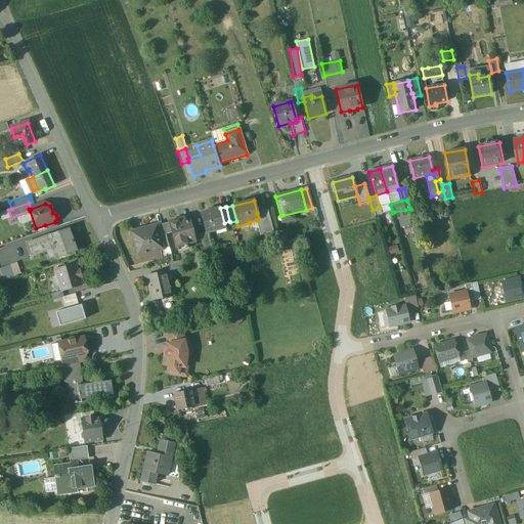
[(220,208),(200,213),(206,233),(208,233),(225,228),(224,223),(220,208)]
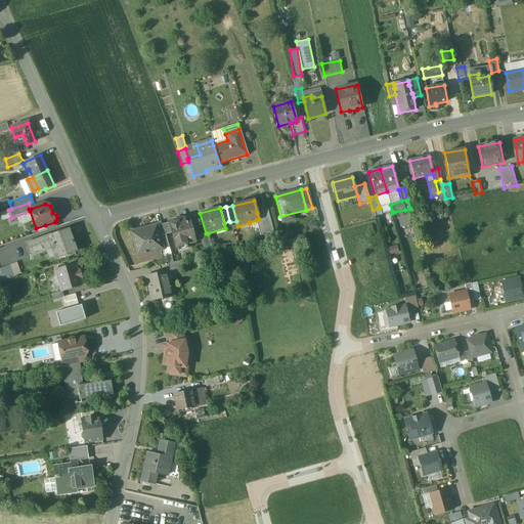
[(380,208),(373,210),(375,217),(382,215),(380,208)]
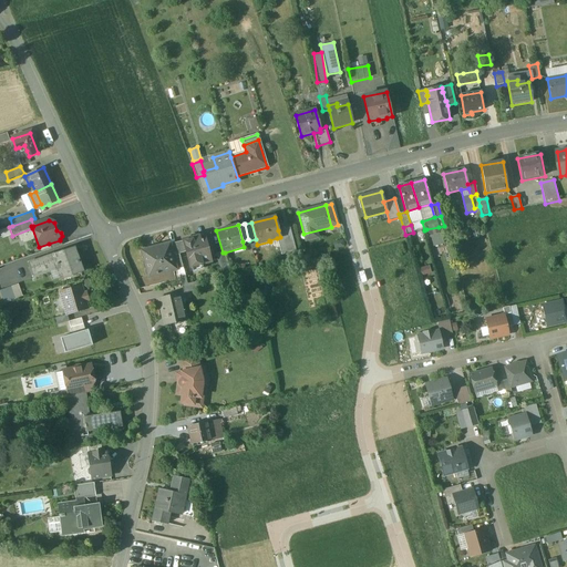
[(289,227),(278,230),(280,237),(277,238),(281,256),(295,251),(289,227)]
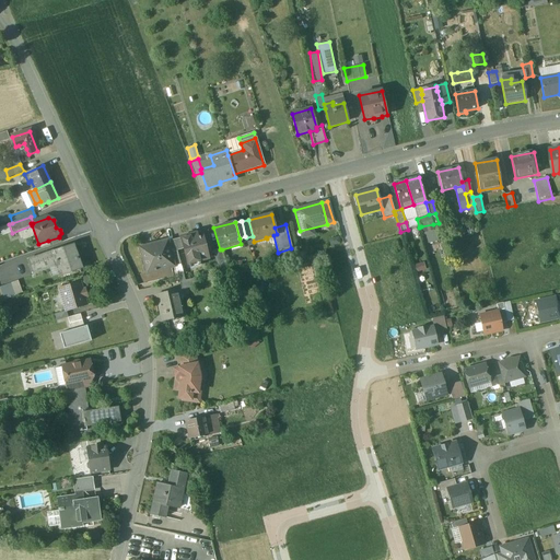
[(433,224),(421,226),(422,233),(435,231),(433,224)]
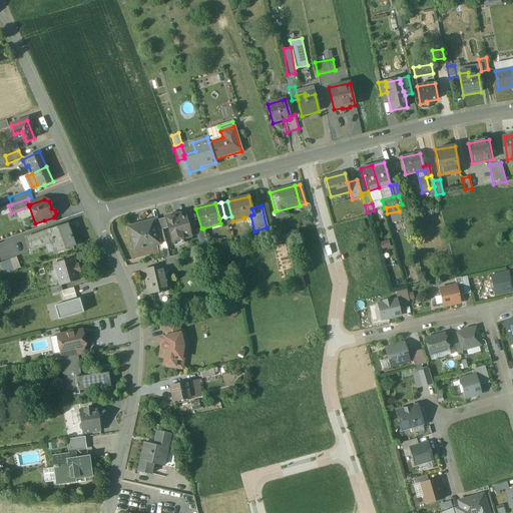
[(179,215),(165,218),(171,242),(190,237),(185,218),(180,219),(179,215)]
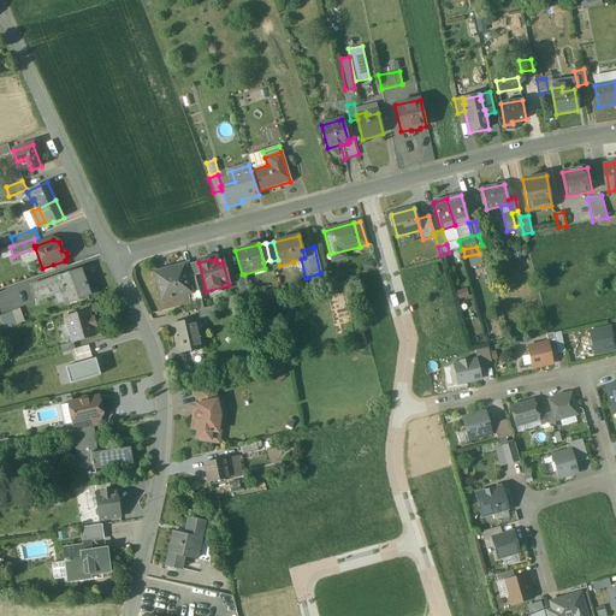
[(65,261),(53,265),(55,271),(67,267),(65,261)]
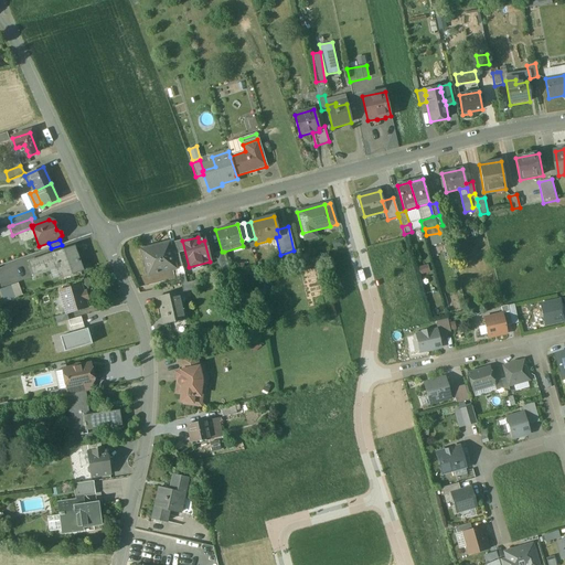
[(169,243),(156,246),(157,247),(149,249),(149,248),(140,251),(147,276),(177,269),(172,255),(169,243)]
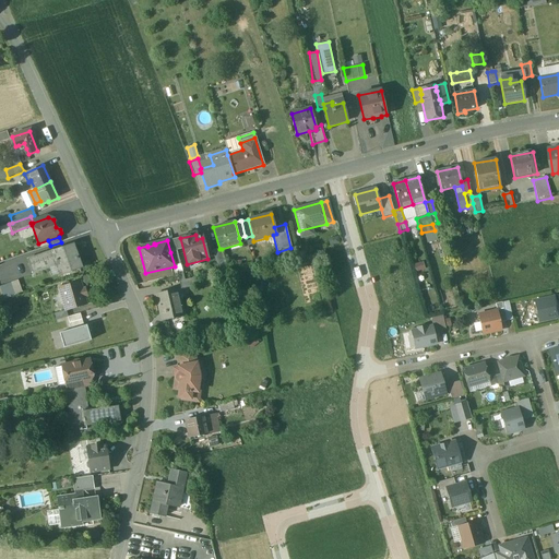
[(71,246),(28,261),(32,271),(57,262),(61,273),(79,268),(76,261),(78,260),(76,258),(75,258),(71,246)]
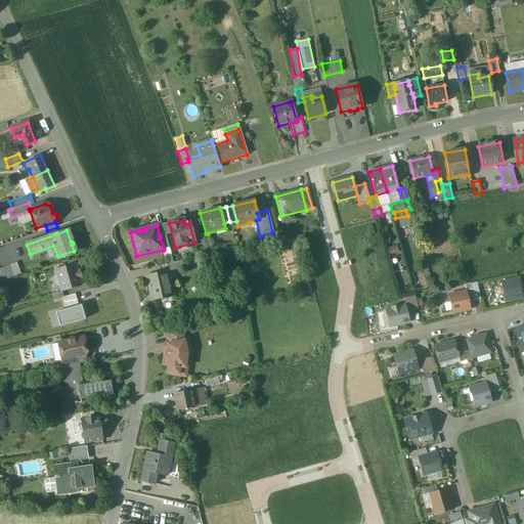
[(213,254),(208,233),(206,233),(200,234),(205,255),(213,254)]
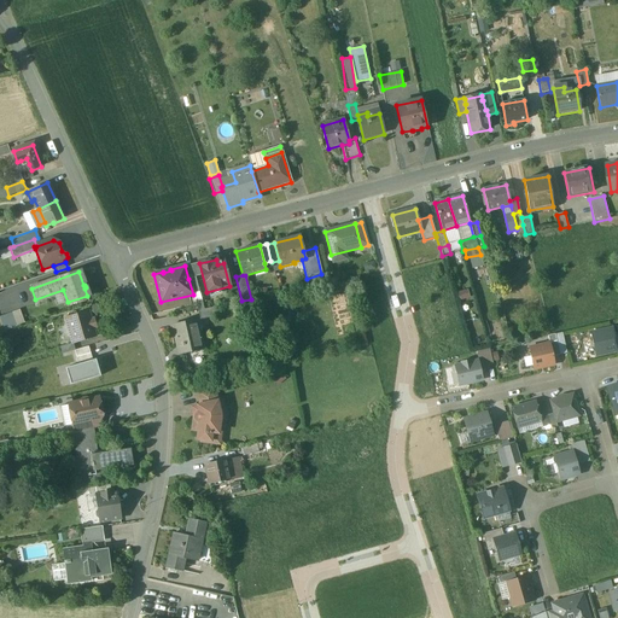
[(199,292),(196,278),(188,279),(193,295),(199,292)]
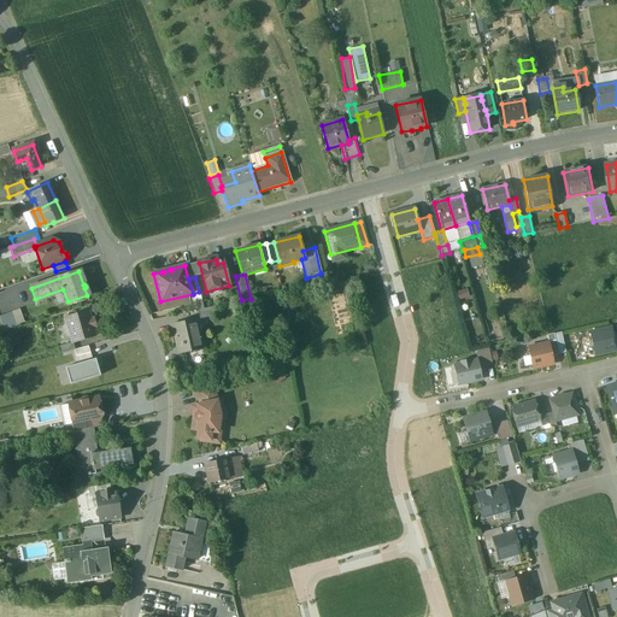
[(204,309),(198,311),(199,319),(215,316),(212,307),(211,307),(204,309)]
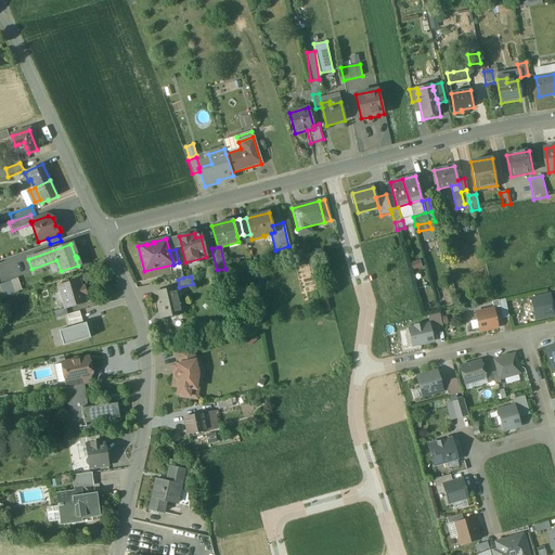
[(17,279),(11,281),(15,293),(22,291),(17,279)]
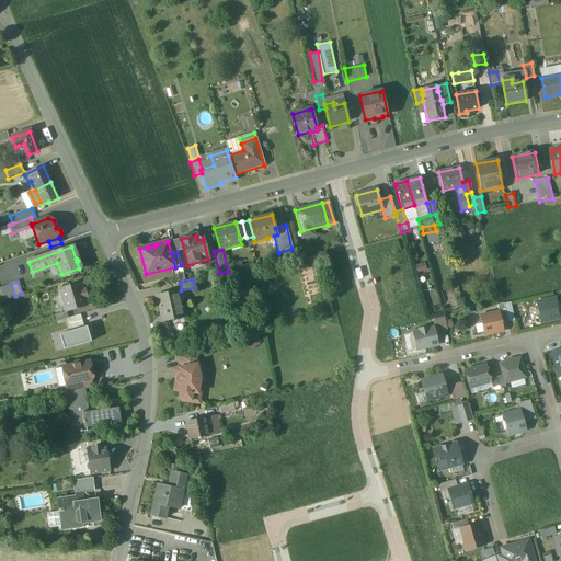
[(79,283),(59,289),(66,312),(87,306),(83,298),(87,297),(86,290),(82,292),(79,283)]
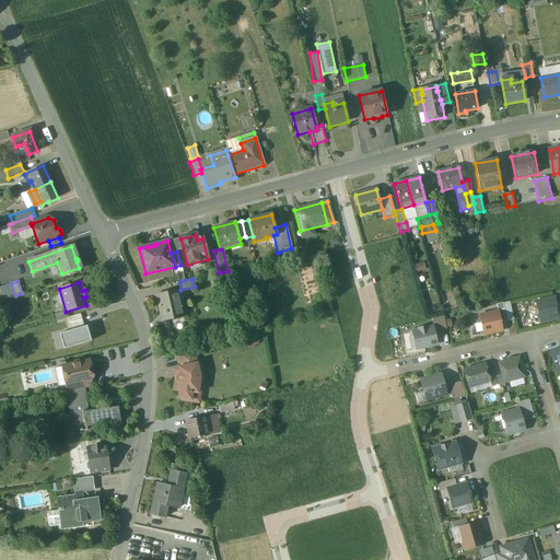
[(177,290),(156,294),(163,322),(183,317),(177,290)]
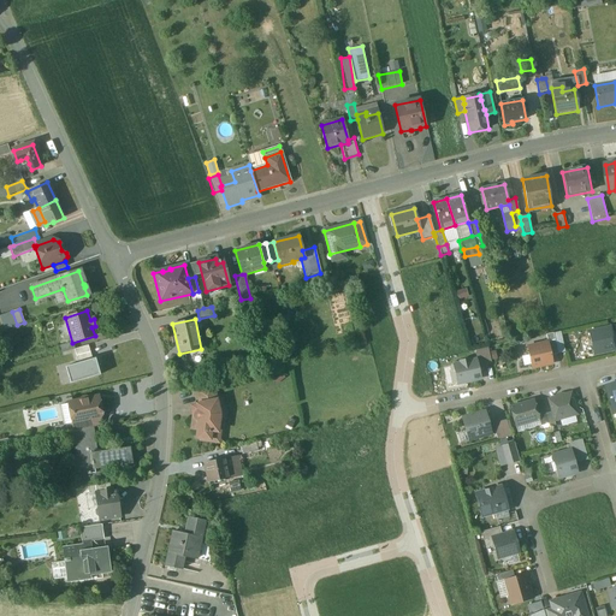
[(610,329),(588,333),(593,354),(615,349),(610,329)]
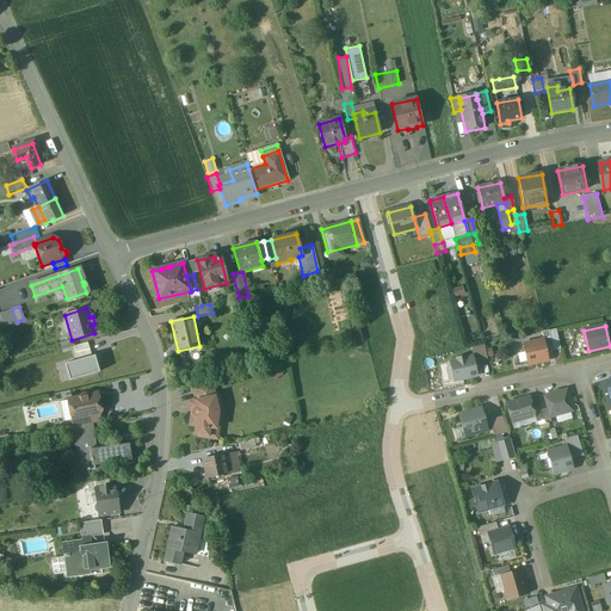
[(548,331),(542,332),(543,340),(547,353),(553,352),(548,331)]
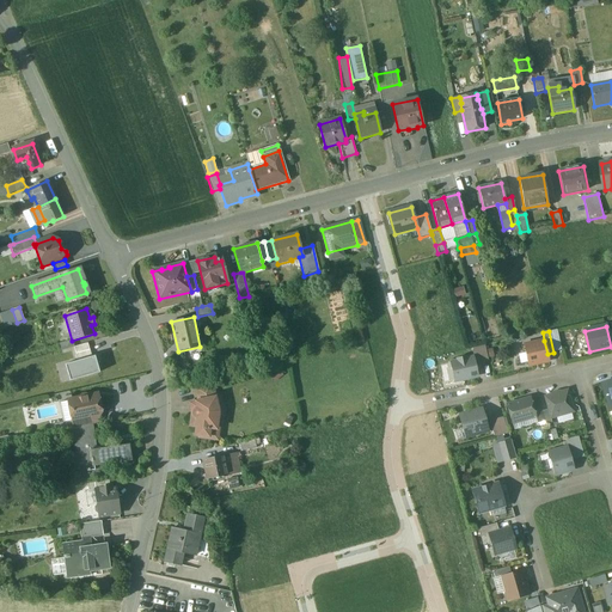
[(72,341),(57,344),(60,352),(74,348),(72,341)]
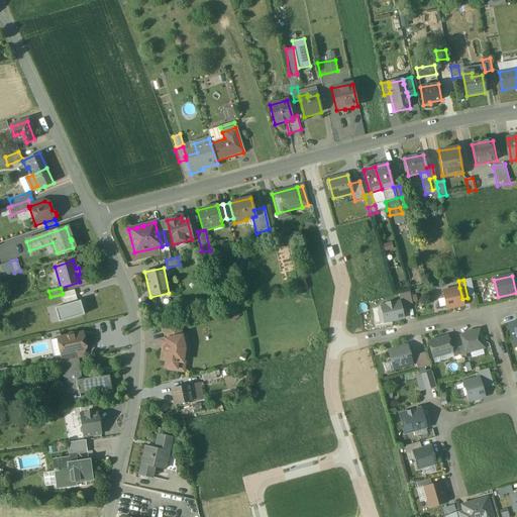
[(459,288),(442,292),(445,309),(463,305),(462,299),(459,288)]
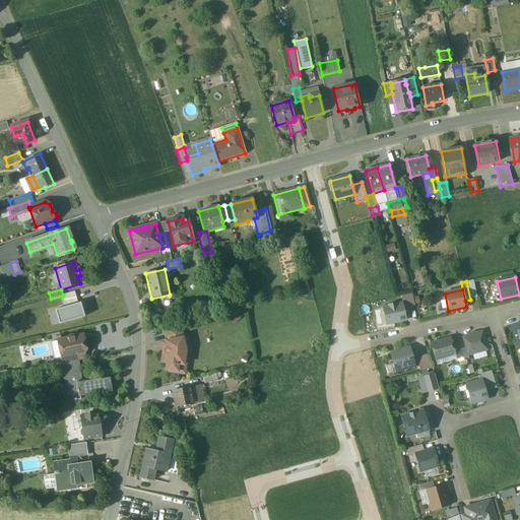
[(66,307),(77,304),(74,291),(63,296),(66,307)]
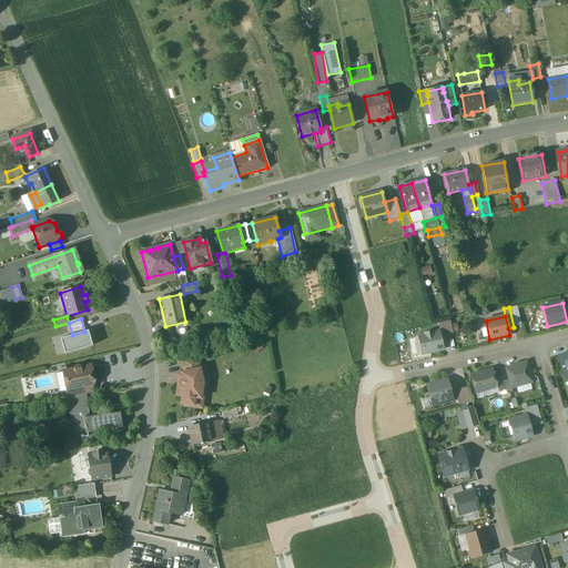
[(449,322),(437,324),(439,332),(440,340),(453,336),(449,322)]
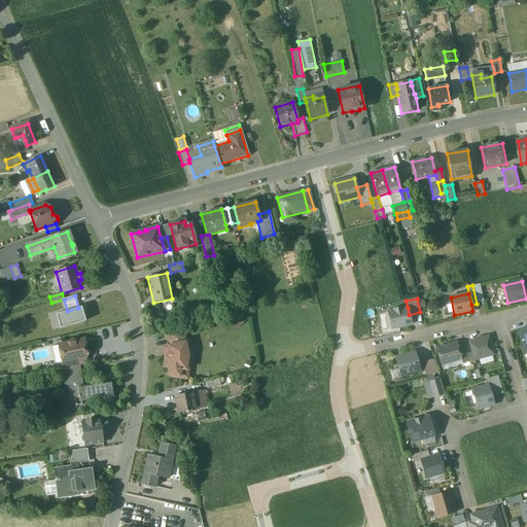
[(61,328),(85,321),(81,307),(78,308),(67,311),(56,314),(61,328)]
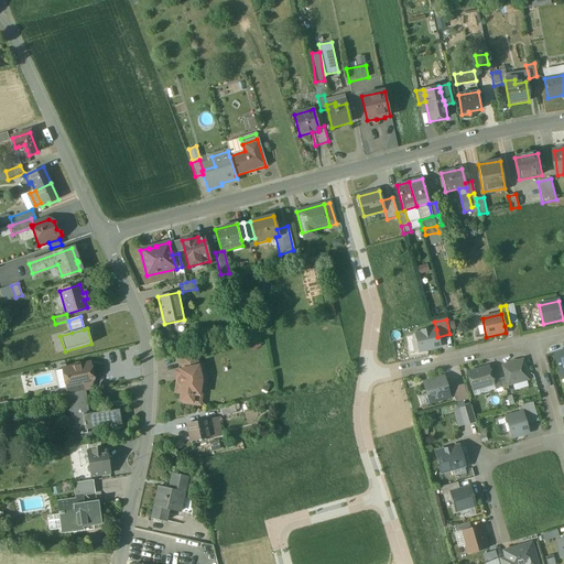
[(436,329),(430,332),(429,329),(421,332),(421,333),(414,335),(419,351),(440,347),(437,337),(436,329)]
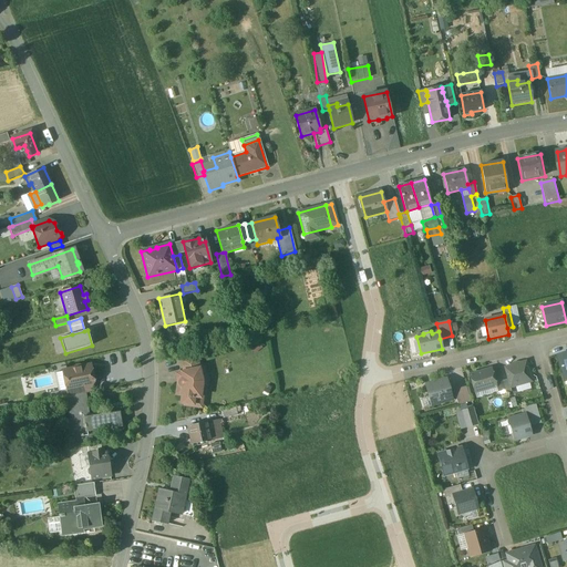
[(196,357),(181,360),(184,372),(199,369),(198,367),(196,357)]
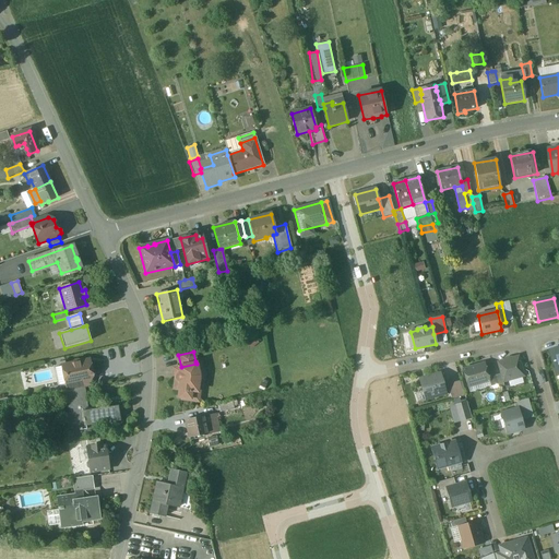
[(518,357),(497,363),(500,375),(502,382),(524,377),(518,357)]
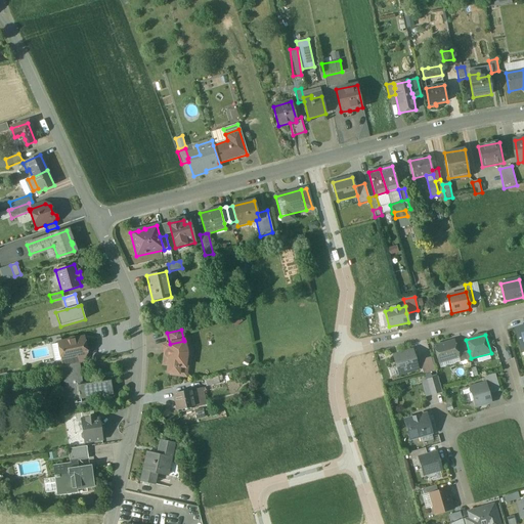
[(74,338),(70,339),(68,341),(61,342),(62,350),(61,351),(61,353),(63,352),(64,360),(82,357),(83,356),(86,353),(83,338),(75,340),(74,338)]
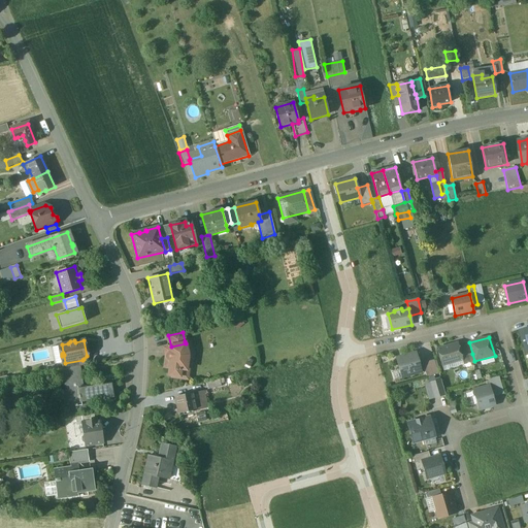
[(171,347),(168,347),(170,353),(168,353),(167,355),(167,356),(165,357),(164,367),(169,368),(168,375),(179,376),(180,369),(186,370),(188,356),(187,352),(192,351),(190,340),(185,341),(186,343),(171,347)]
